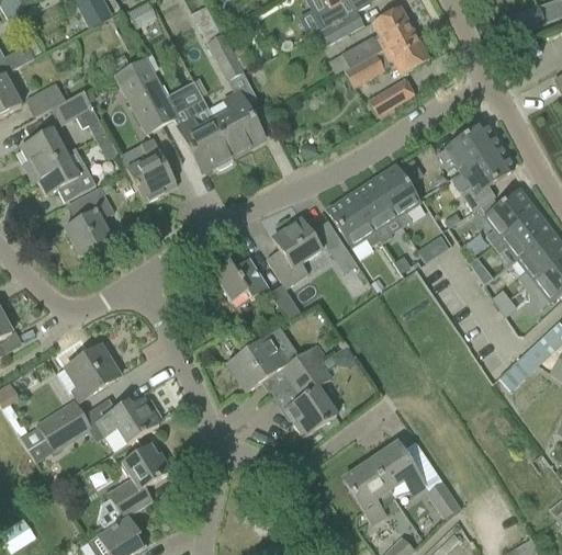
[(80,0),(75,3),(88,26),(111,13),(103,0),(80,0)]
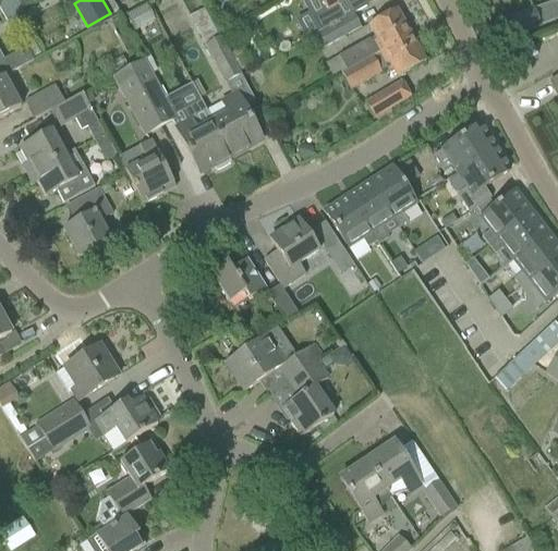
[(538,19),(557,13),(557,3),(557,0),(548,0),(535,3),(538,19)]
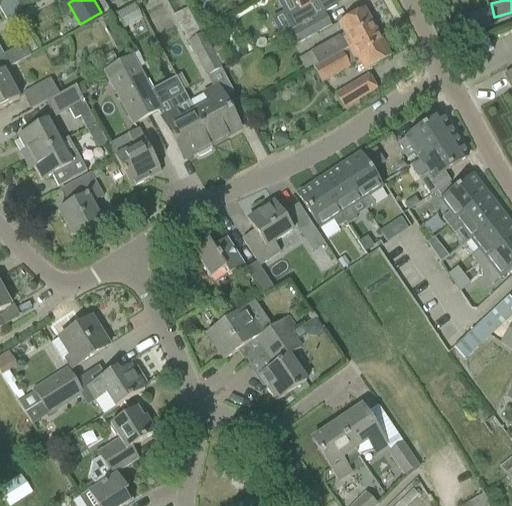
[(137,1),(119,10),(125,21),(143,13),(137,1)]
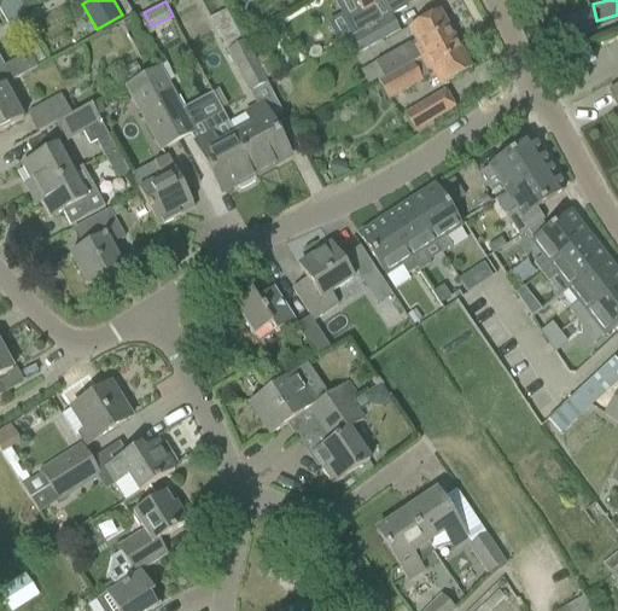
[(340,39),(354,31),(380,17),(372,3),(363,7),(332,24),(340,39)]
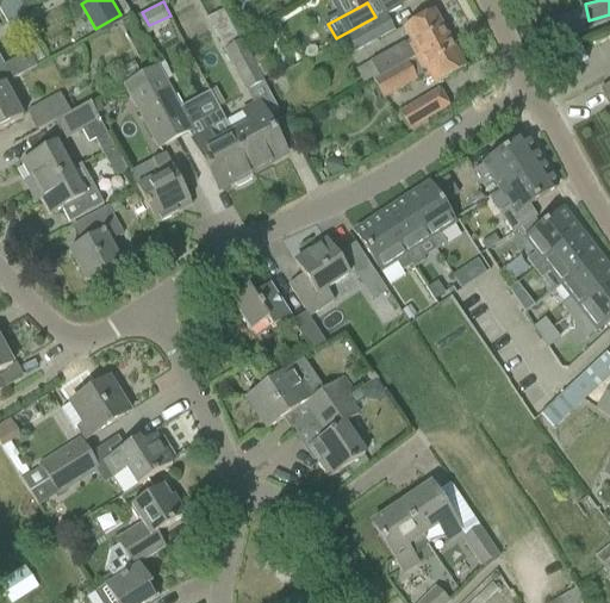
[(206,13),(224,45),(247,87),(263,78),(261,74),(251,55),(223,4),(206,13)]
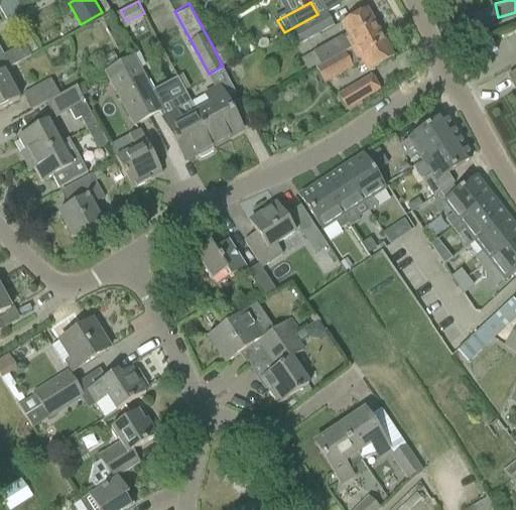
[(499,20),(494,4),(470,13),(476,29),(499,20)]
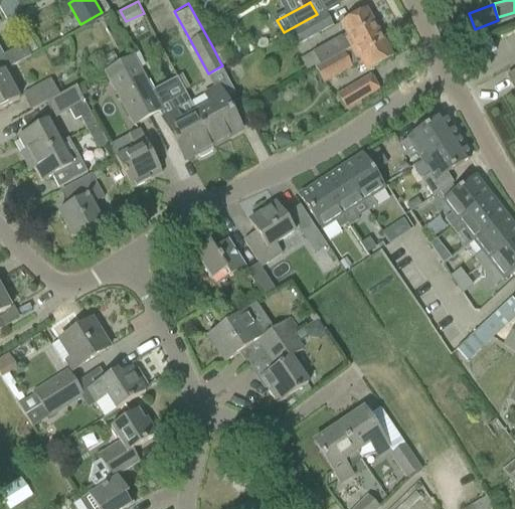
[(308,50),(315,64),(379,29),(365,5),(340,19),(348,32),(342,36),(340,32),(308,50)]
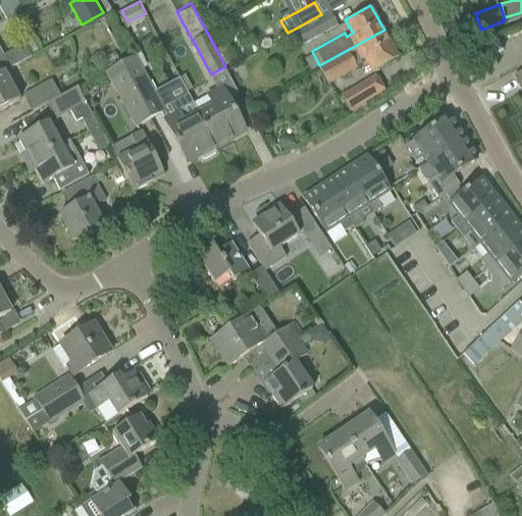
[(321,14),(299,27),(297,29),(303,42),(337,22),(330,10),(321,14)]
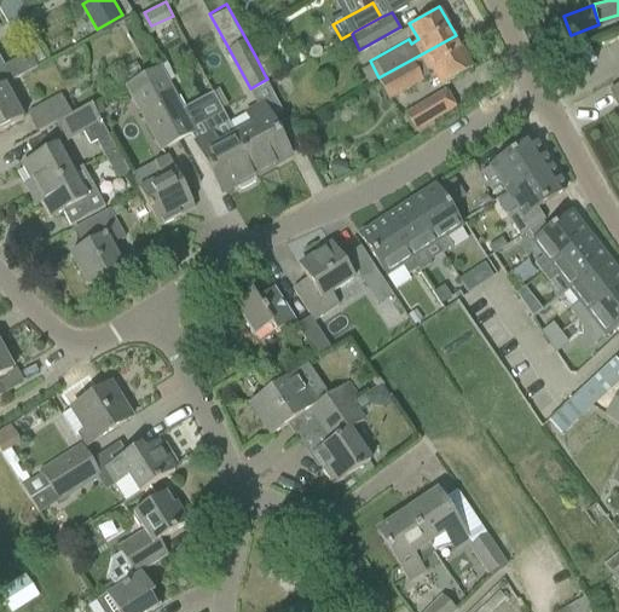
[(456,35),(379,78),(387,92),(423,73),(422,70),(432,64),(441,81),(472,64),(456,35)]
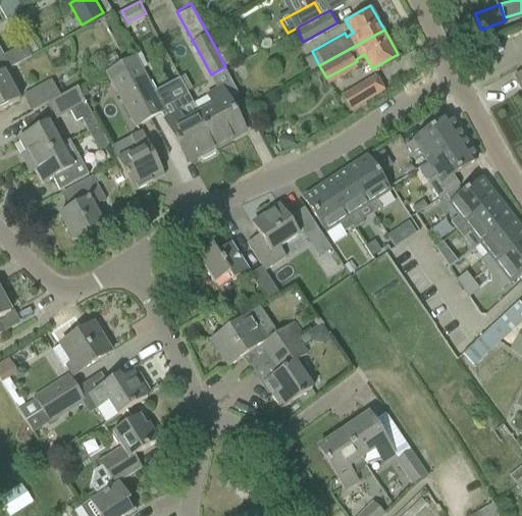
[(0,53),(0,63),(2,68),(3,67),(31,53),(24,40),(0,53)]
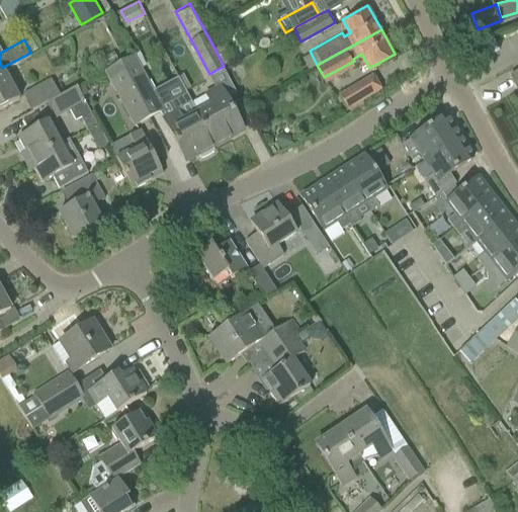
[(223,41),(213,47),(222,63),(232,58),(223,41)]
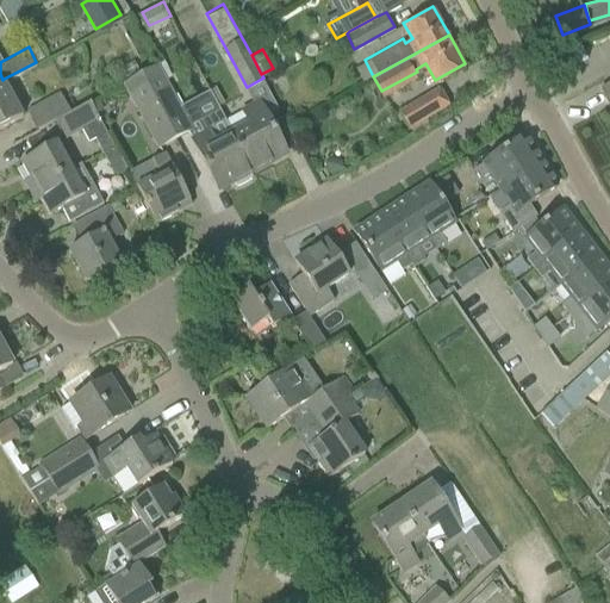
[(157,62),(141,72),(175,136),(193,126),(157,62)]
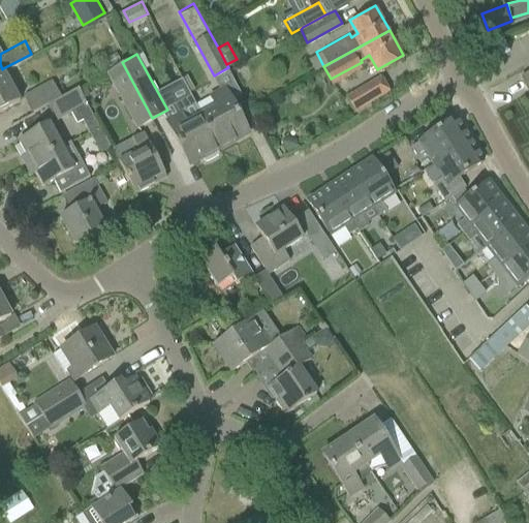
[(152,118),(122,62),(106,70),(136,127),(152,118)]
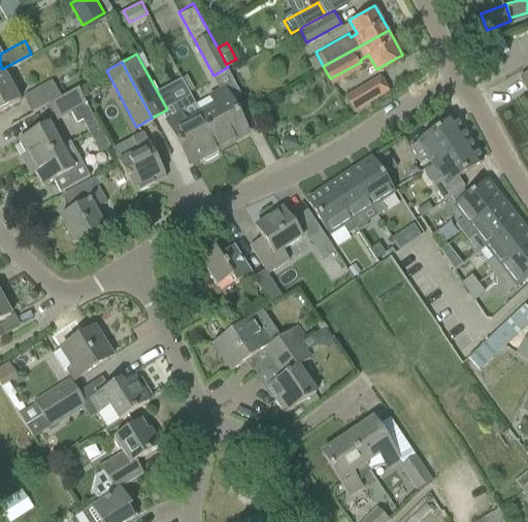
[(3,68),(2,69),(0,70),(0,107),(4,105),(20,98),(3,68)]
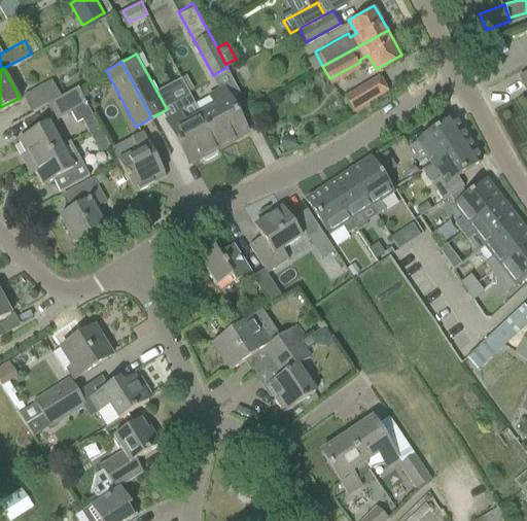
[(345,94),(353,108),(387,88),(379,73),(345,94)]
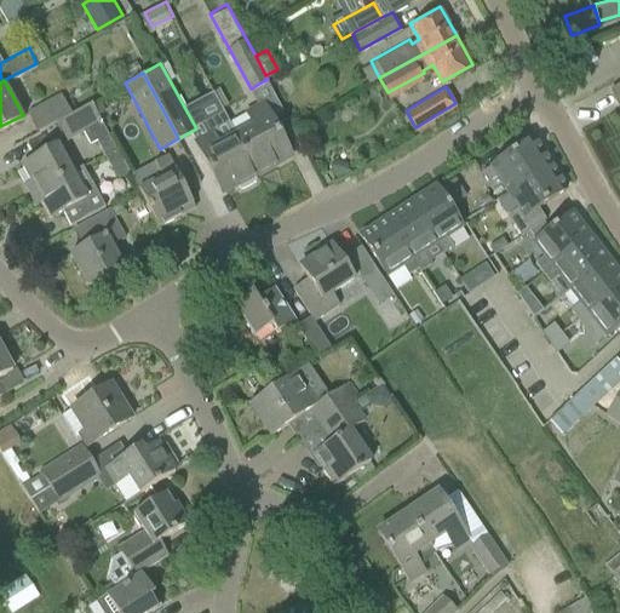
[(39,129),(57,119),(72,110),(61,91),(28,109),(39,129)]
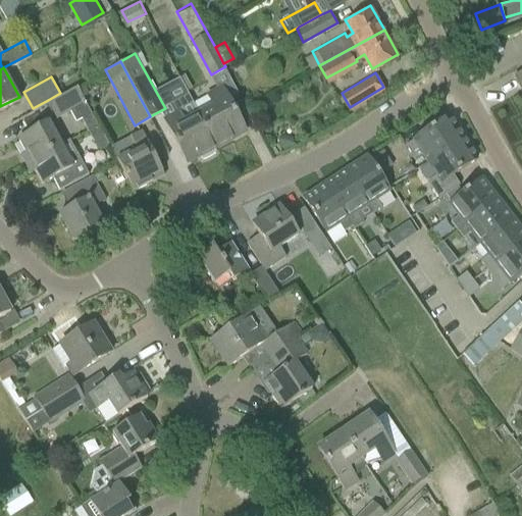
[(76,84),(60,93),(48,100),(56,115),(86,99),(76,84)]
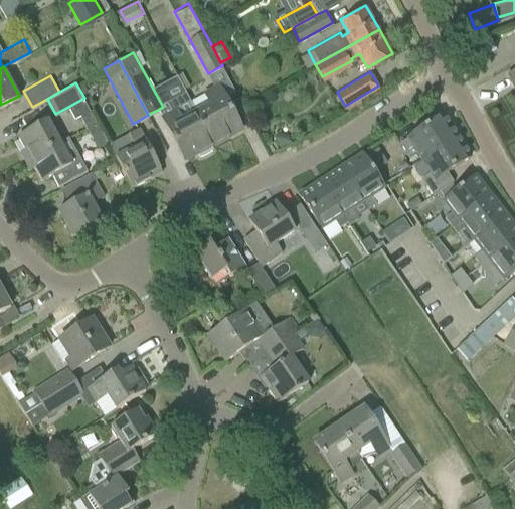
[(210,102),(196,110),(213,142),(241,126),(218,83),(205,91),(210,102)]
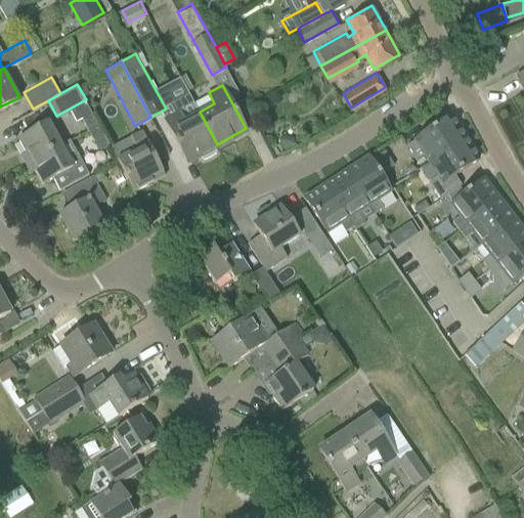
[(217,144),(200,112),(188,91),(173,99),(178,109),(165,116),(187,160),(201,153),(204,157),(207,156),(213,153),(217,149),(214,145),(217,144)]
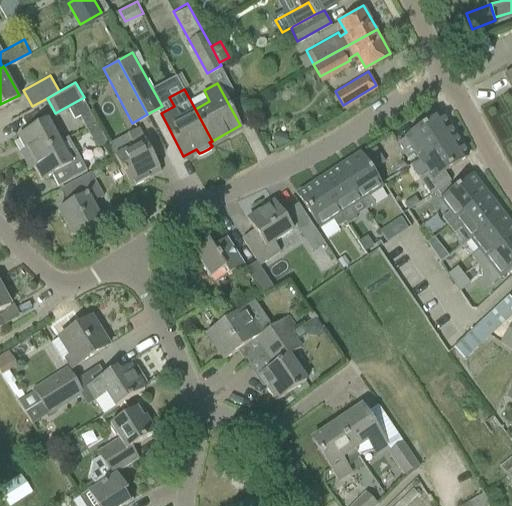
[(80,113),(86,124),(95,119),(89,107),(80,113)]
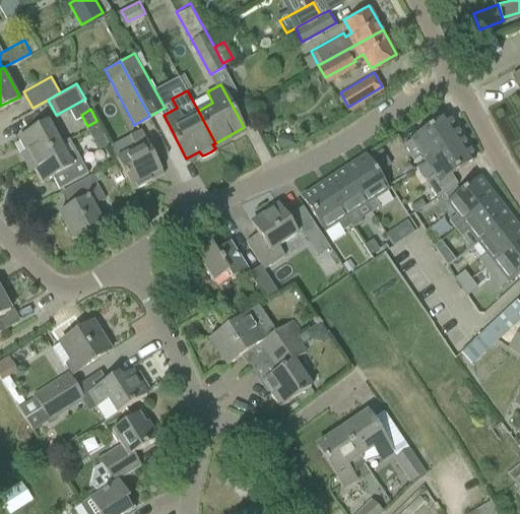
[(426,157),(459,135),(446,114),(403,141),(409,150),(417,144),(426,157)]
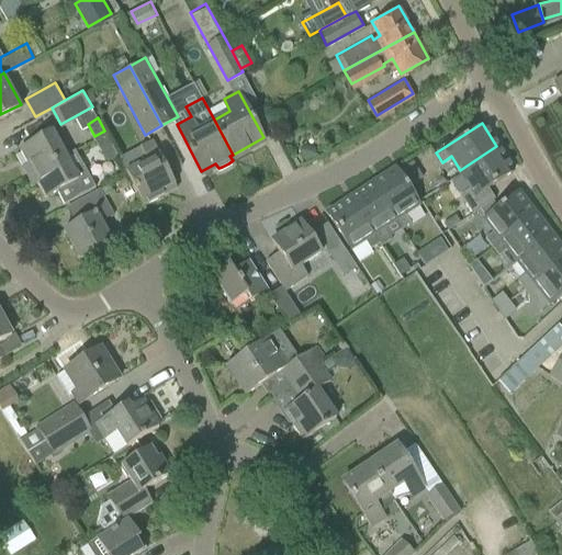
[(22,162),(27,172),(65,151),(53,128),(20,146),(27,160),(22,162)]
